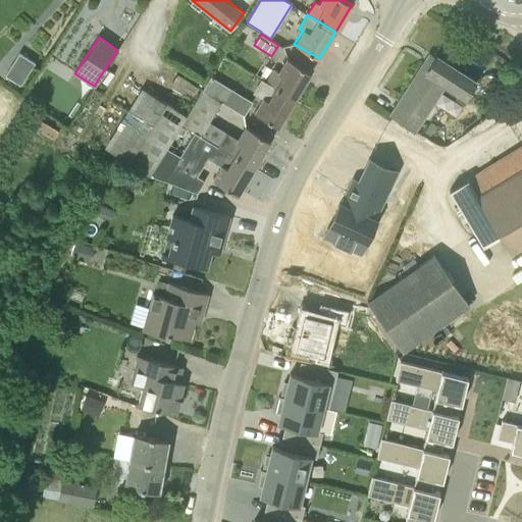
[(28,74),(43,50),(30,42),(14,66),(28,74)]
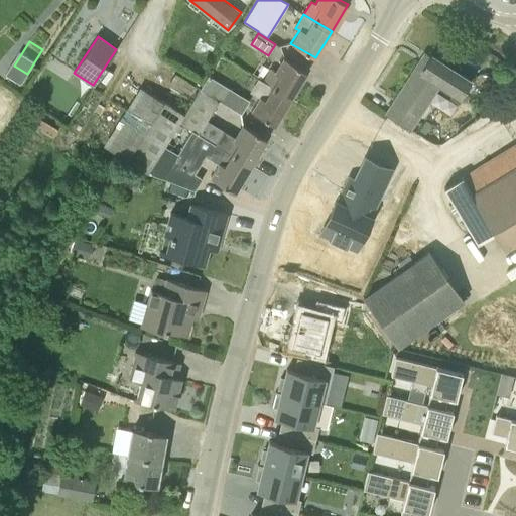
[(419,112),(437,84),(459,97),(471,81),(431,55),(427,61),(421,58),(386,114),(410,130),(421,113),(419,112)]
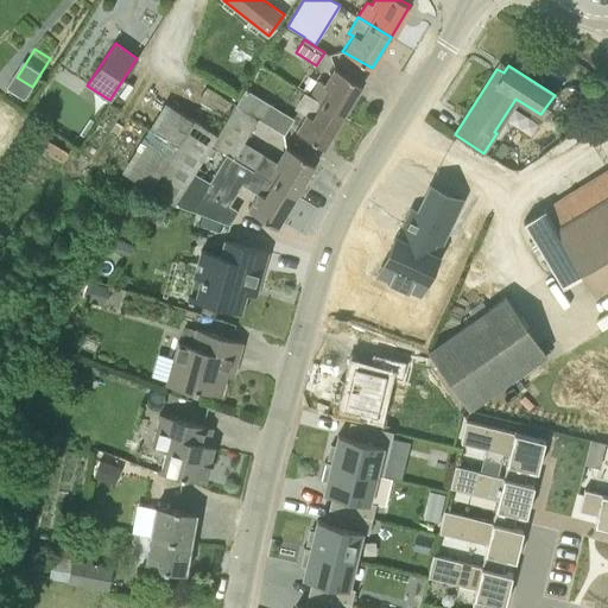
[(342,116),(361,84),(333,68),(323,84),(318,82),(311,95),(310,96),(342,116)]
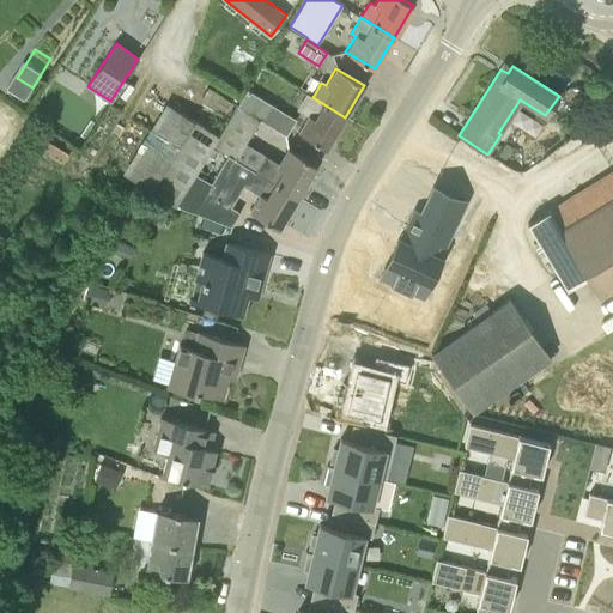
[(232,103),(208,87),(202,98),(226,114),(232,103)]
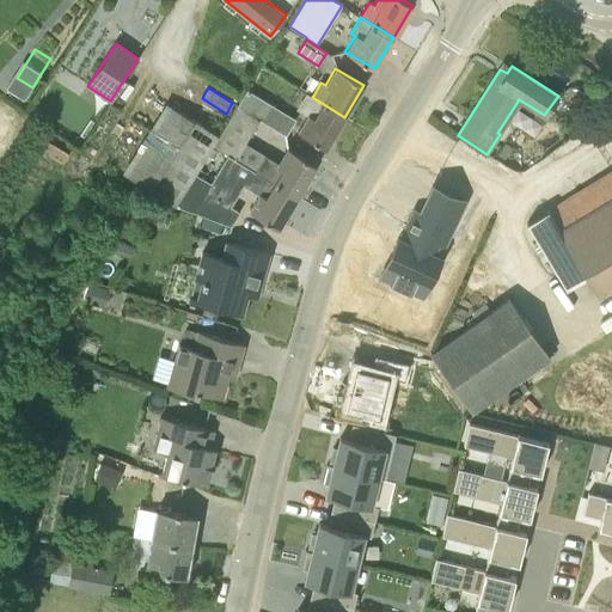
[(287,134),(297,118),(248,89),(237,105),(259,118),(287,134)]
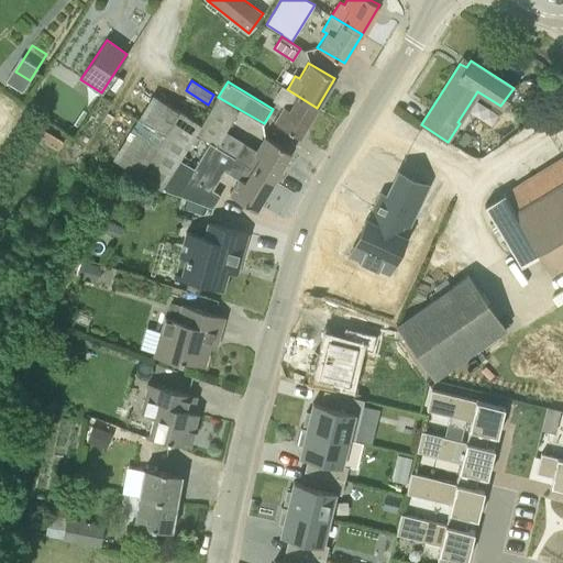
[(283,106),(282,107),(273,121),(299,136),(317,108),(287,89),(288,88),(282,84),(273,99),(279,103),(283,106)]
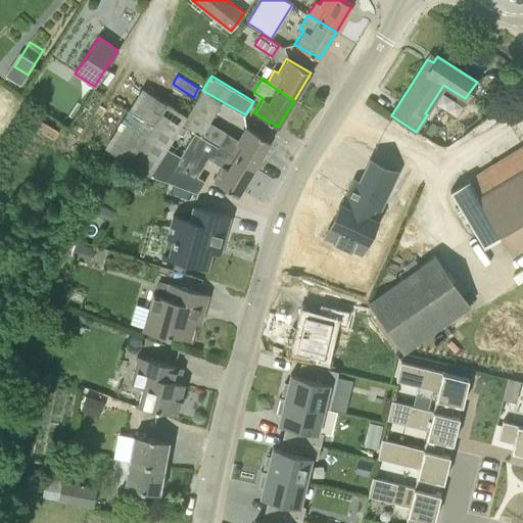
[(143,89),(106,149),(150,175),(168,148),(181,125),(187,116),(143,89)]
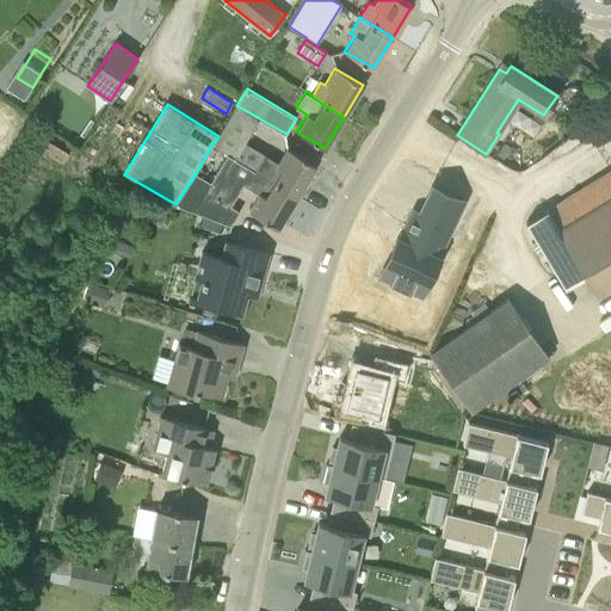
[(259,118),(236,105),(223,127),(218,136),(211,146),(228,154),(227,155),(234,160),(259,118)]
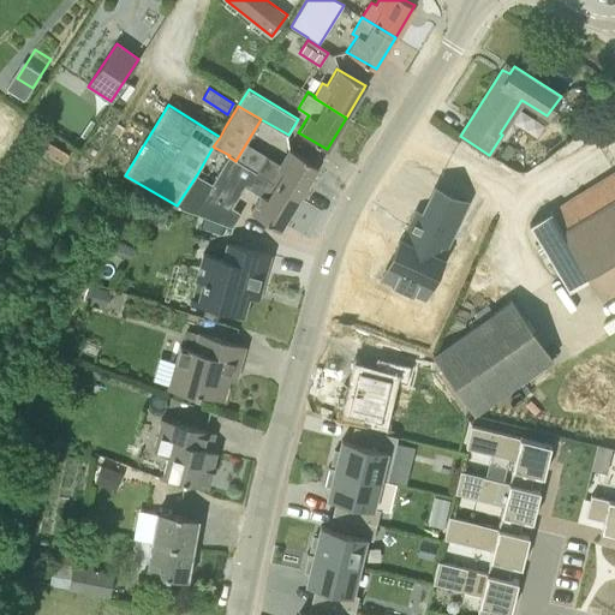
[(507,143),(500,155),(507,161),(515,149),(507,143)]
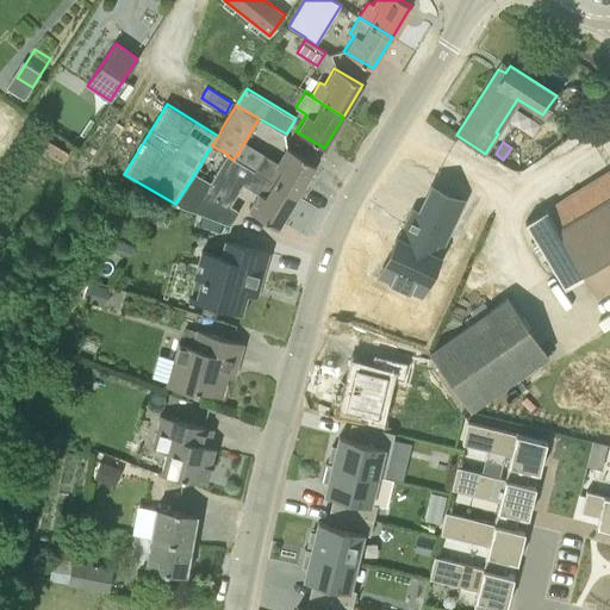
[(254,172),(296,195),(315,165),(286,148),(278,162),(265,155),(254,172)]
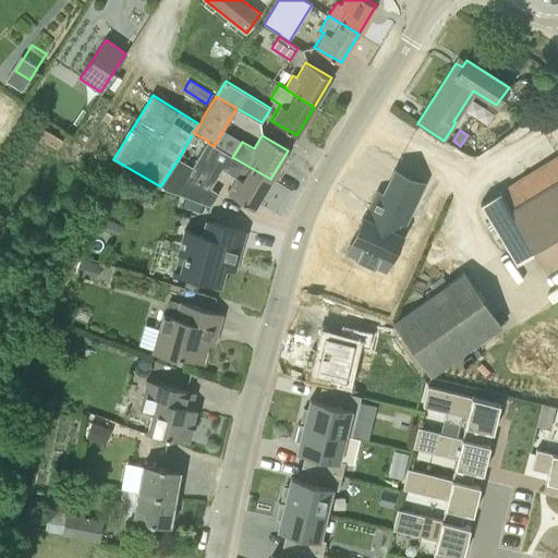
[(237,178),(235,182),(228,194),(253,208),(270,179),(232,157),(214,146),(207,142),(192,166),(179,158),(160,186),(210,205),(218,194),(210,187),(221,169),(237,178)]
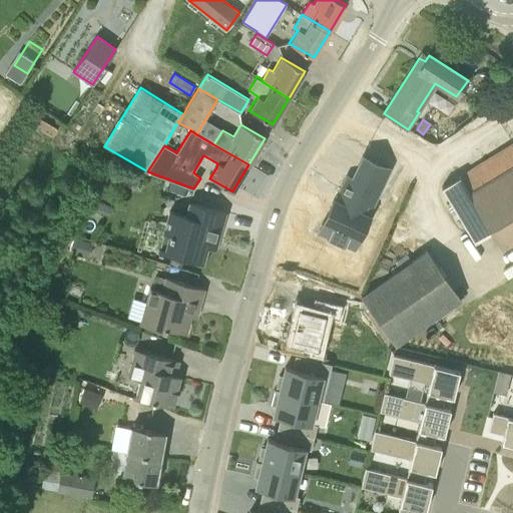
[(512,143),(441,186),(475,241),(491,232),(499,247),(512,238),(512,143)]
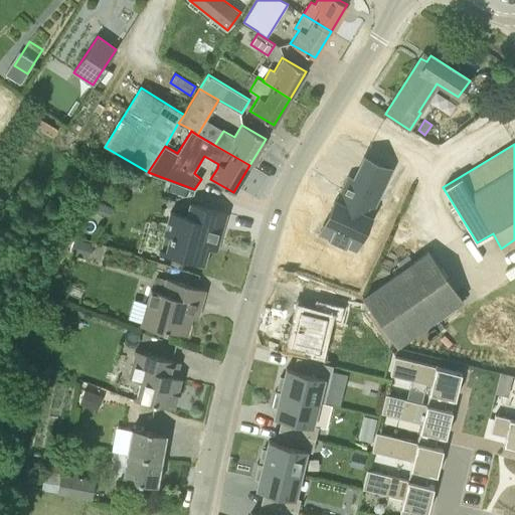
[(347,242),(358,247),(372,215),(364,211),(375,188),(380,190),(390,166),(364,154),(354,177),(349,175),(342,189),(343,189),(338,200),(335,199),(321,230),(331,235),(331,236),(346,243),(347,242)]
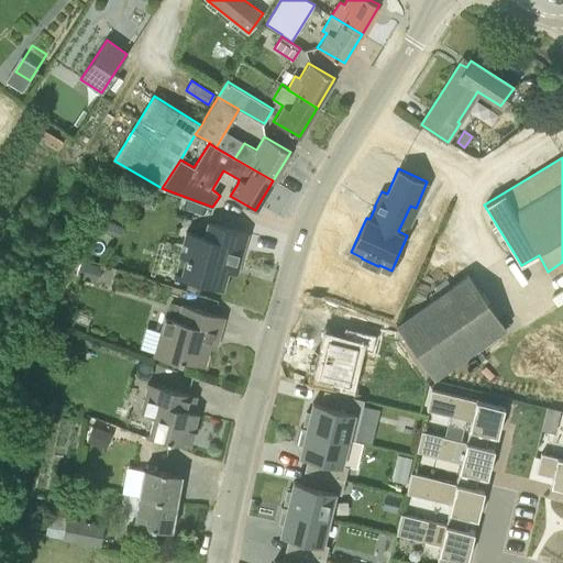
[(127,197),(134,200),(139,189),(130,186),(127,197)]
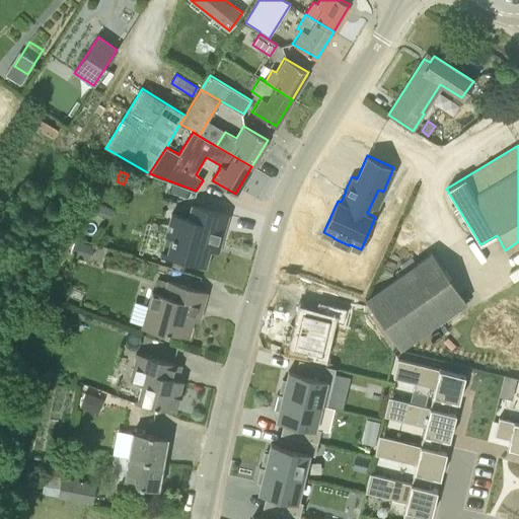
[(220,243),(228,215),(190,203),(186,217),(171,213),(160,254),(205,267),(212,241),(220,243)]
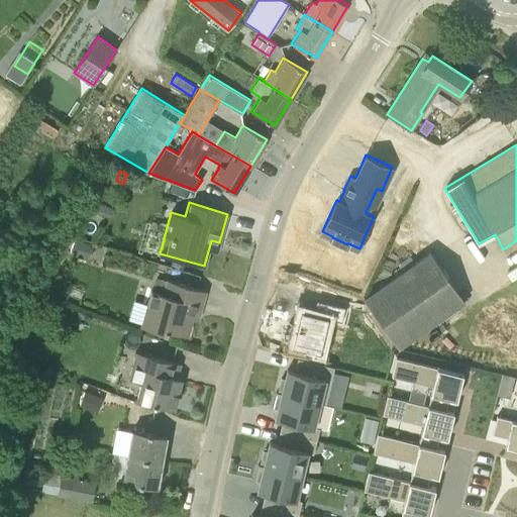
[(89,261),(93,246),(75,241),(71,255),(89,261)]
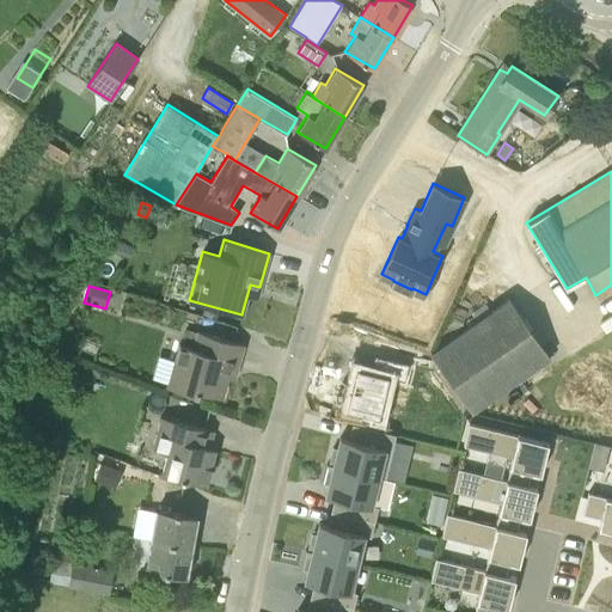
[(508,298),(430,353),(472,411),(550,357),(508,298)]
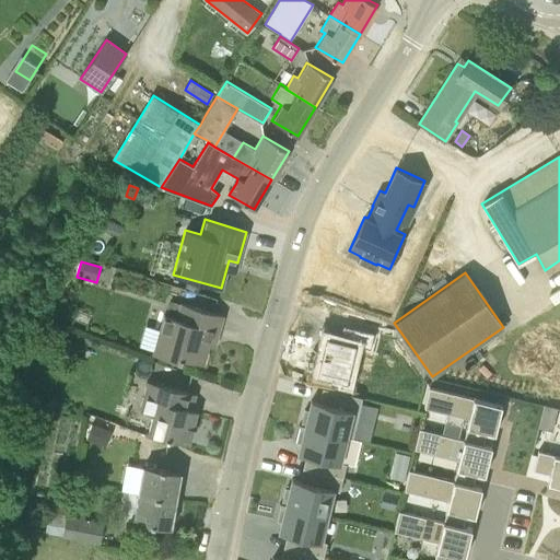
[(178,304),(170,302),(165,318),(174,321),(178,304)]
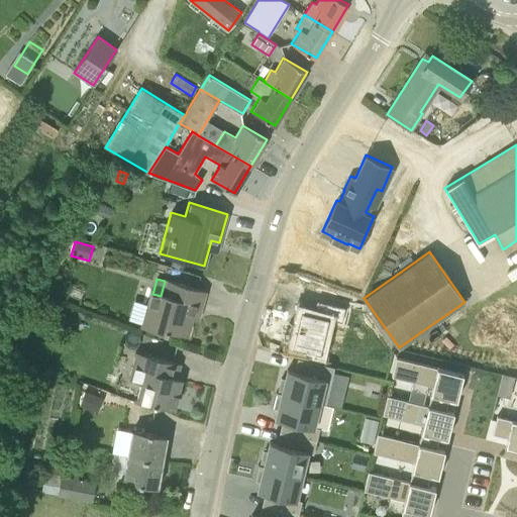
[(200,312),(206,291),(165,280),(165,281),(161,296),(152,294),(149,293),(139,330),(166,336),(168,330),(187,336),(194,310),(200,312)]
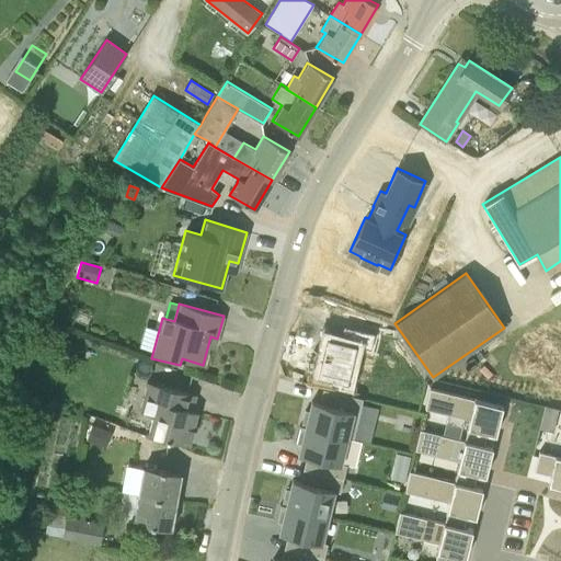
[(327,338),(317,376),(346,384),(356,346),(370,350),(374,333),(343,327),(340,341),(327,338)]
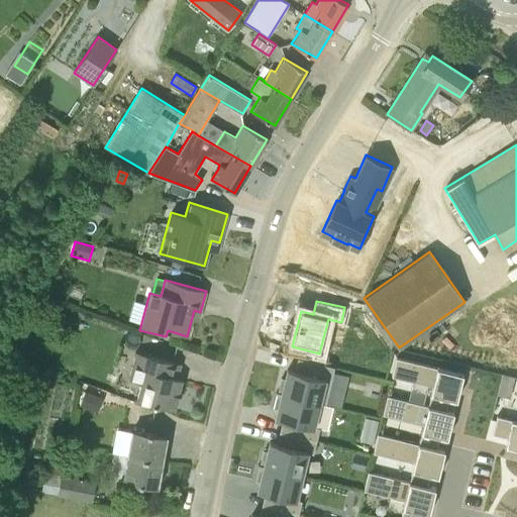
[(33,316),(41,328),(55,319),(45,307),(33,316)]
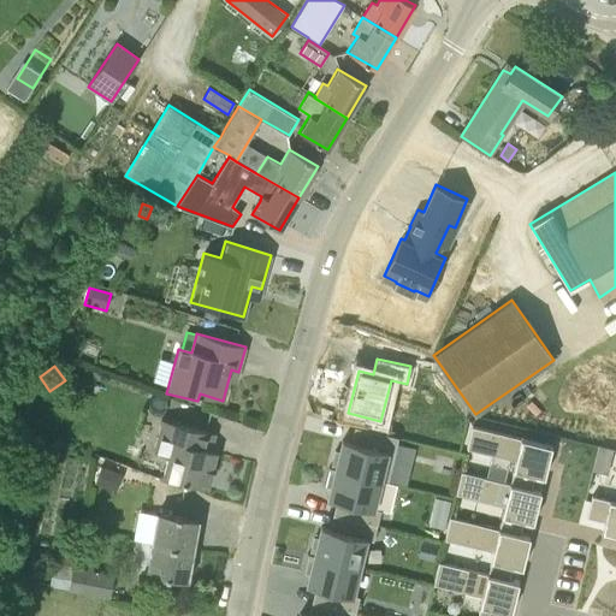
[(170,456),(164,477),(207,487),(217,451),(202,448),(207,431),(165,419),(155,452),(170,456)]
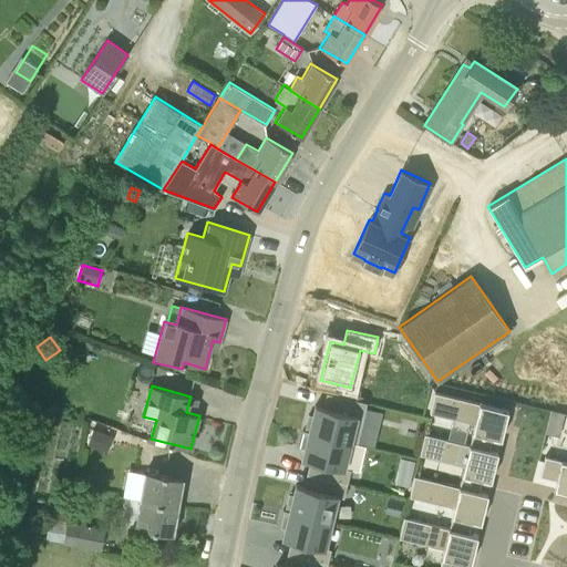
[(307,430),(350,439),(358,411),(364,412),(368,397),(333,389),(331,402),(317,400),(315,411),(311,411),(307,430)]
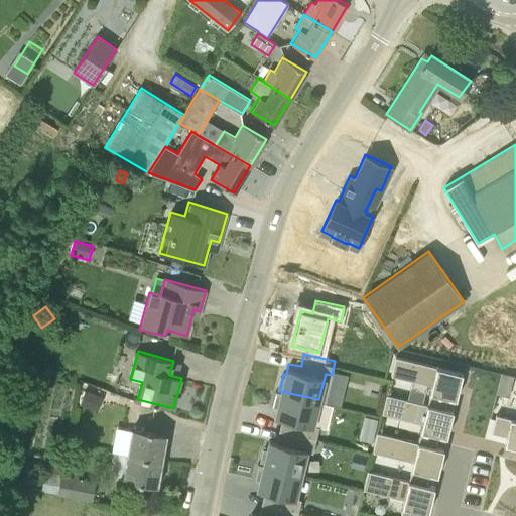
[(456,400),(457,394),(463,373),(395,358),(391,376),(432,386),(427,405),(444,409),(447,398),(456,400)]
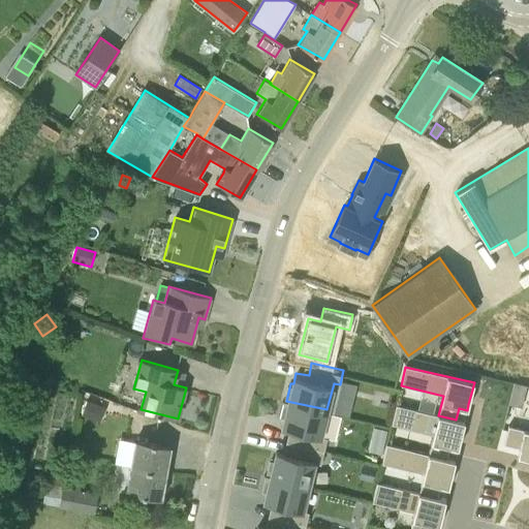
[(525,385),(516,383),(514,392),(523,394),(525,385)]
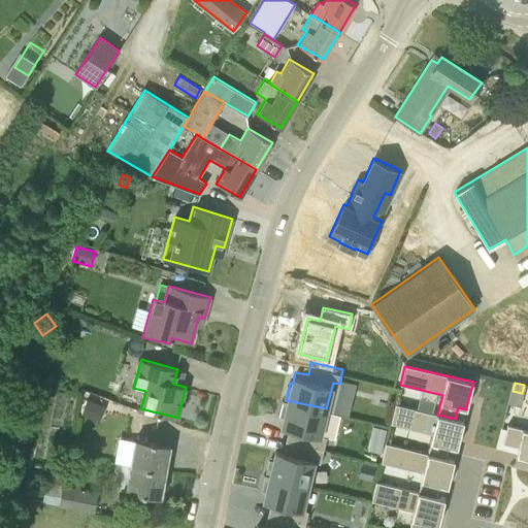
[(87,399),(81,411),(97,418),(102,405),(87,399)]
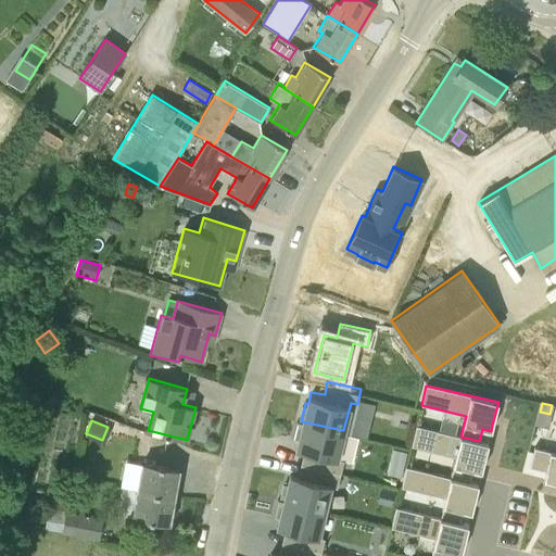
[(343,430),(301,421),(298,439),(301,440),(299,452),(310,454),(307,465),(341,474),(344,458),(338,457),(343,430)]
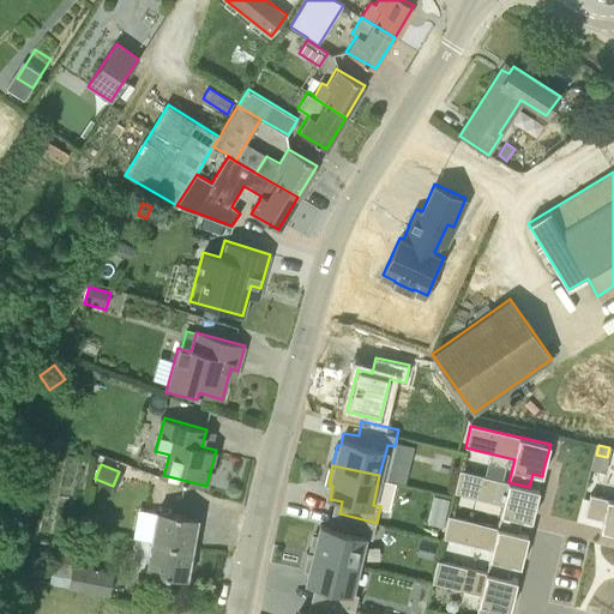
[(531,521),(533,515),(539,489),(529,487),(509,482),(459,470),(453,493),(503,504),(498,528),(518,533),(522,518),(531,521)]
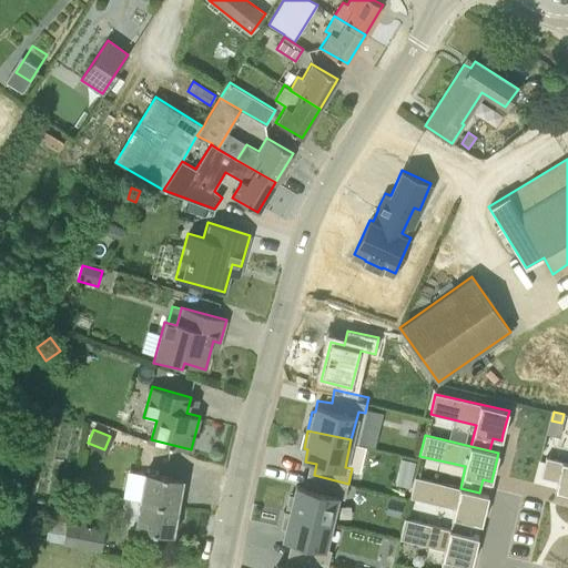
[(567,493),(567,442),(564,462),(541,456),(536,476),(549,479),(547,488),(567,493)]
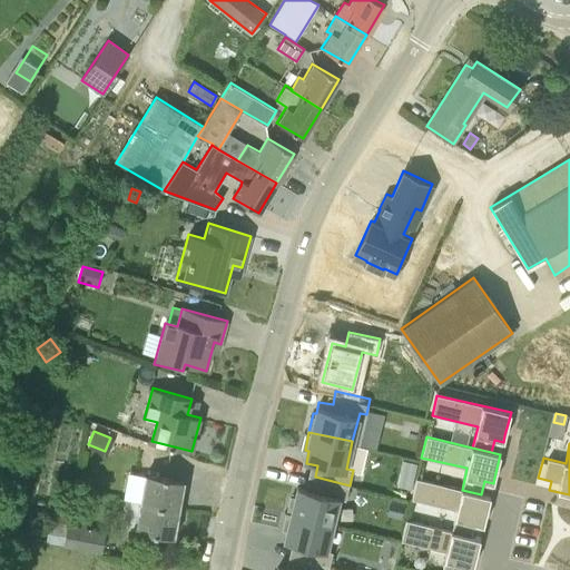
[(397,474),(412,478),(415,464),(401,461),(397,474)]
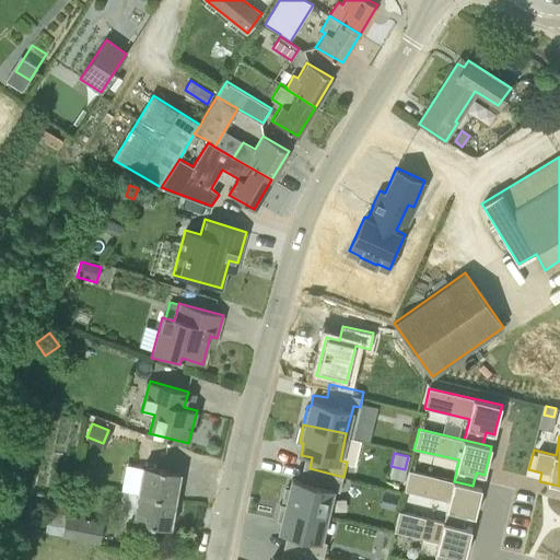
[(177,487),(179,473),(144,467),(140,493),(175,500),(175,498),(177,499),(179,488),(177,487)]
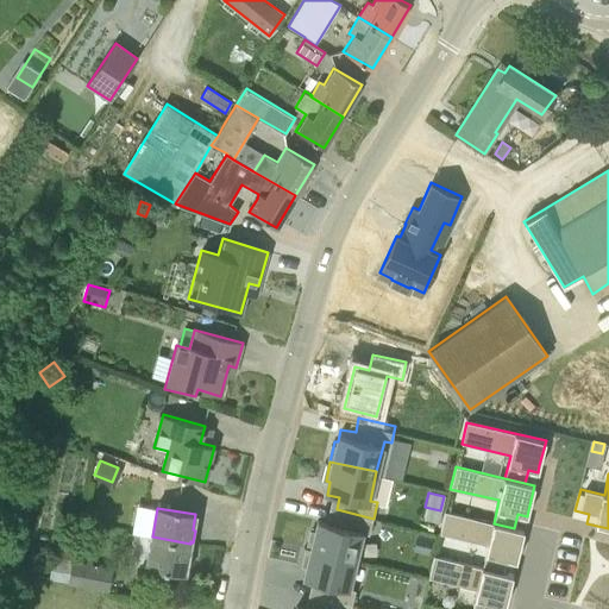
[(315,533),(312,533),(308,553),(355,564),(363,533),(370,534),(374,519),(337,509),(333,523),(318,521),(315,533)]
